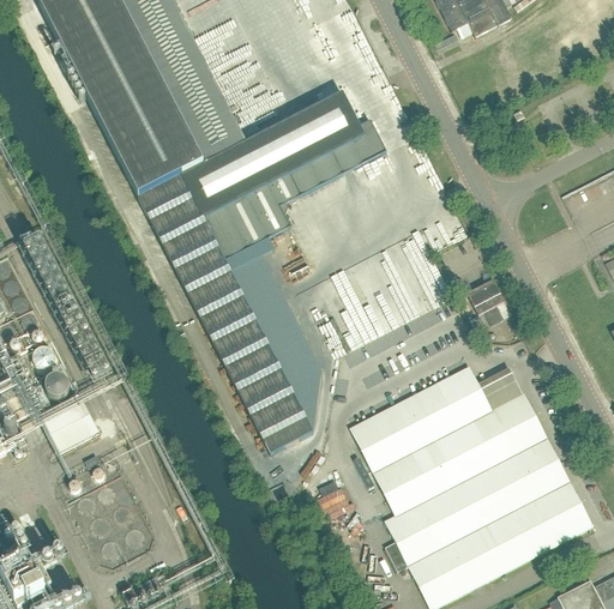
[(47,0),(40,4),(138,196),(246,142),(173,0),(47,0)]
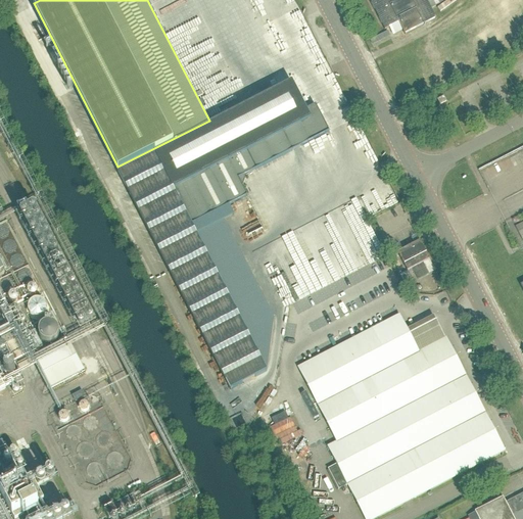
[(371,0),(385,27),(398,19),(406,32),(436,15),(430,5),(439,0),(371,0)]
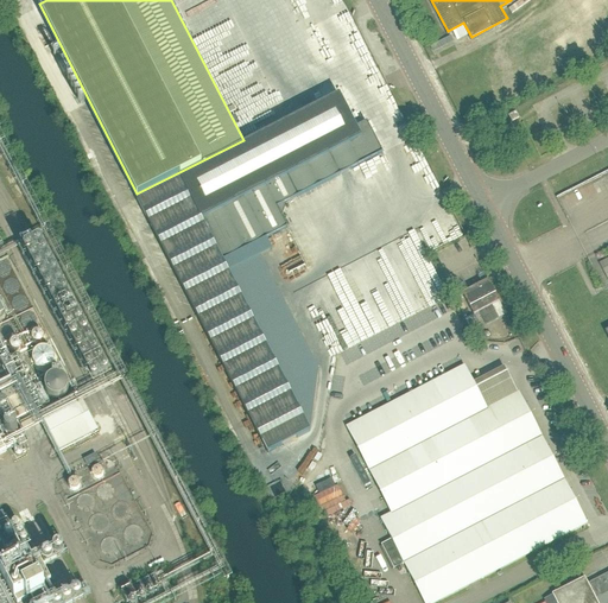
[(244,140),(137,194),(138,196),(267,449),(310,427),(223,256),(287,223),(277,203),(382,150),(367,120),(356,125),(339,91),(329,96),(244,140)]
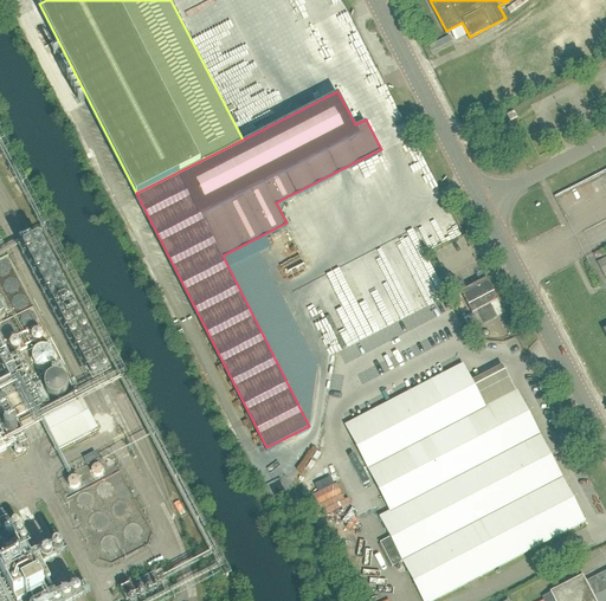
[(510,117),(517,114),(514,108),(507,111),(510,117)]
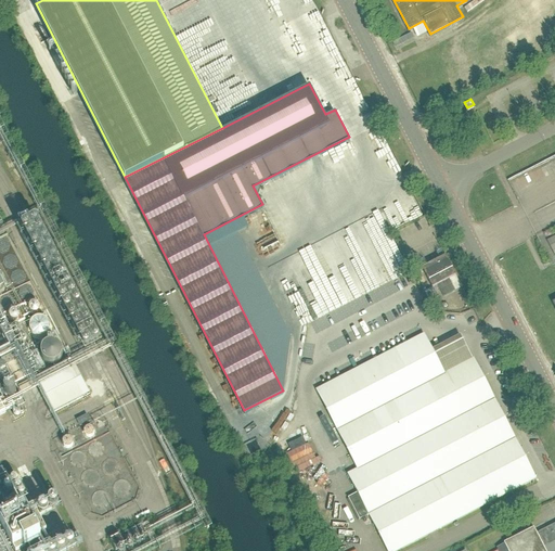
[(421,210),(389,225),(399,246),(411,241),(407,232),(420,227),(423,233),(430,230),(421,210)]
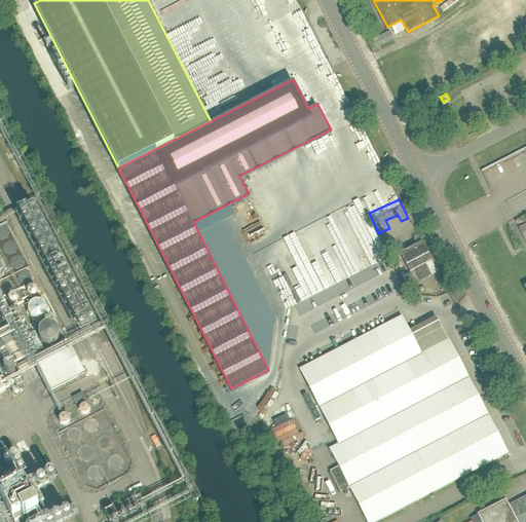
[(525,214),(515,219),(520,232),(525,229),(525,214)]
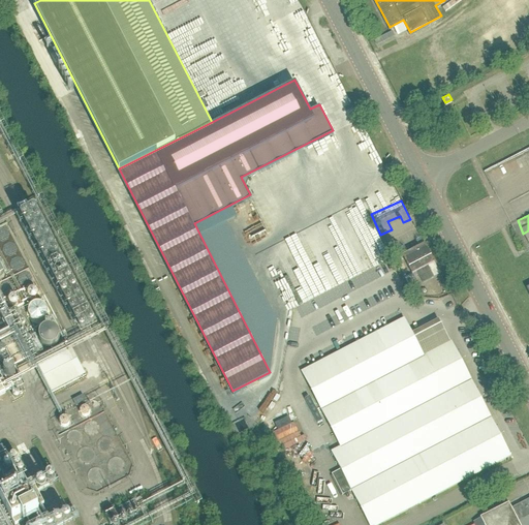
[(425,241),(413,246),(424,266),(429,263),(434,274),(439,271),(434,260),(435,259),(425,241)]
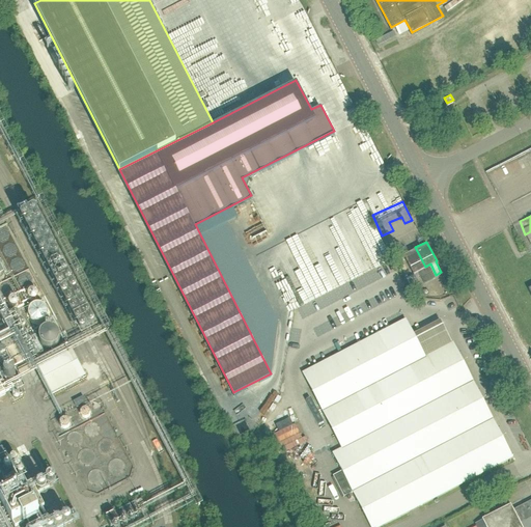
[(414,272),(425,267),(415,247),(404,253),(414,272)]
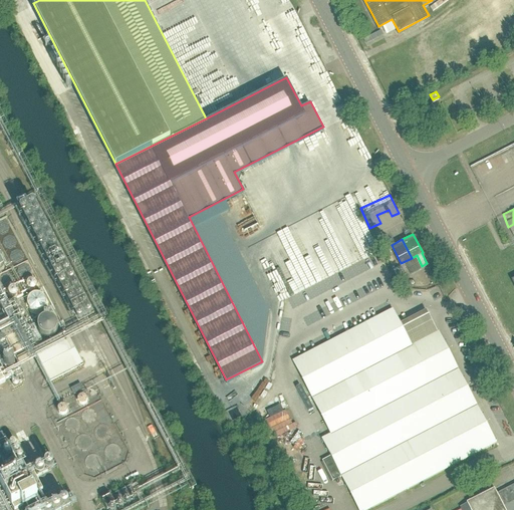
[(34,289),(25,297),(33,305),(42,297),(34,289)]
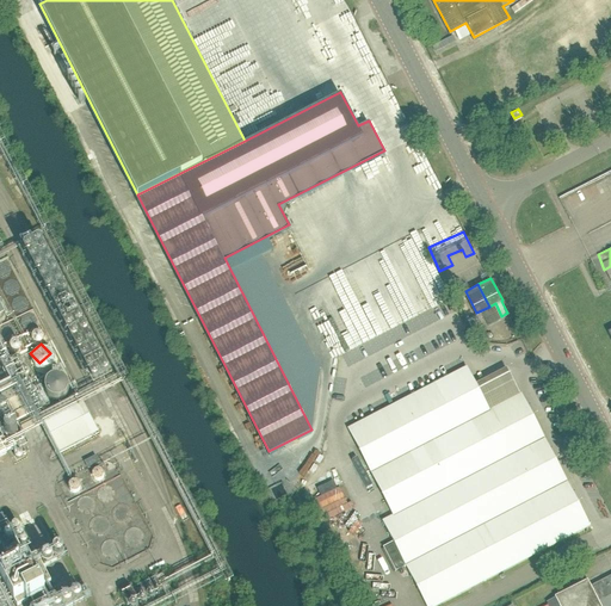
[(394,512),(383,518),(429,605),(430,605),(590,523),(522,391),(489,407),(467,364),(349,426),(394,512)]
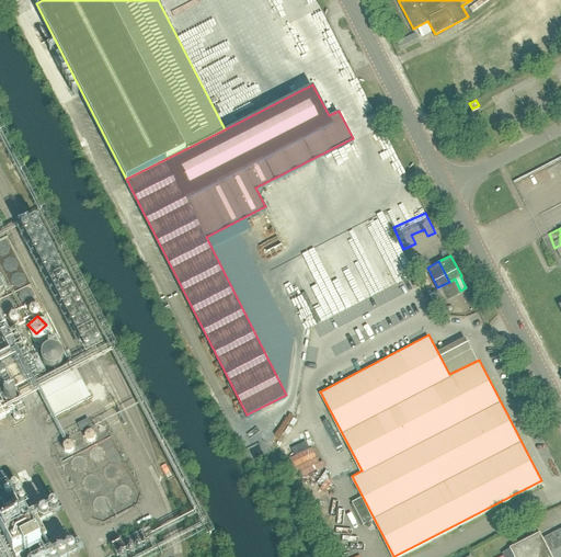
[(37,382),(50,409),(81,395),(68,367),(37,382)]
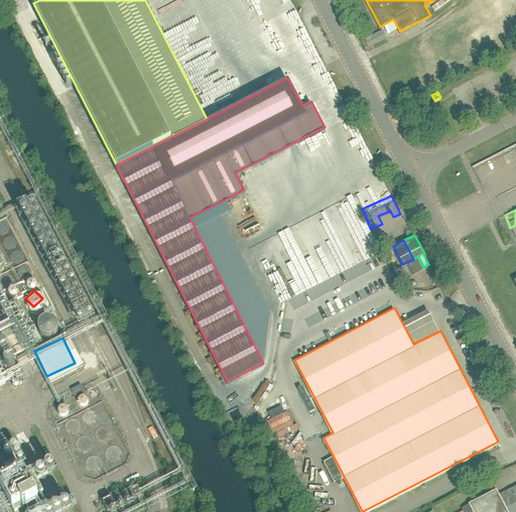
[(261,415),(265,425),(269,424),(272,430),(276,428),(273,421),(287,415),(283,406),(261,415)]
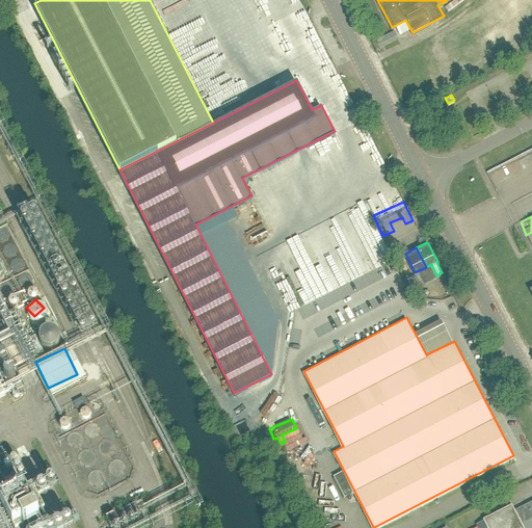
[(0,496),(0,498),(16,527),(42,515),(38,509),(45,506),(32,482),(24,485),(23,484),(6,451),(0,454),(0,495),(0,496)]
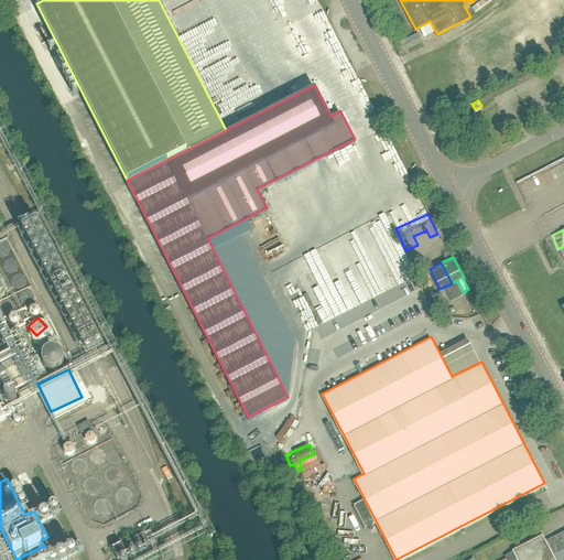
[(160,544),(150,527),(112,547),(118,556),(149,540),(153,548),(160,544)]
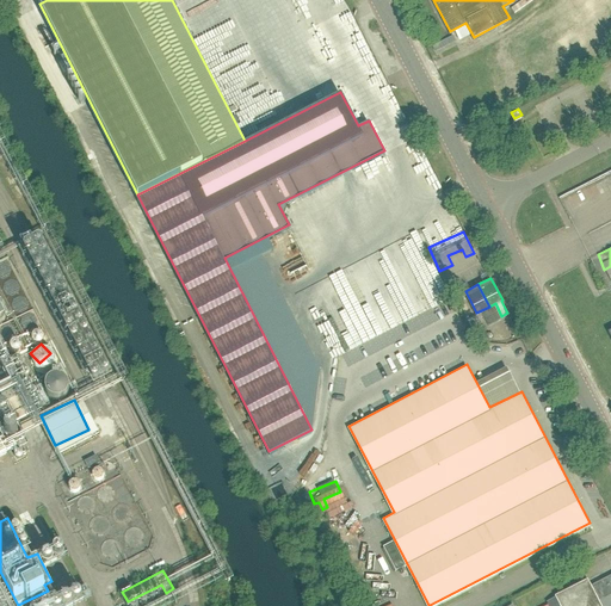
[(610,605),(610,573),(590,583),(586,577),(554,593),(560,605),(610,605)]
